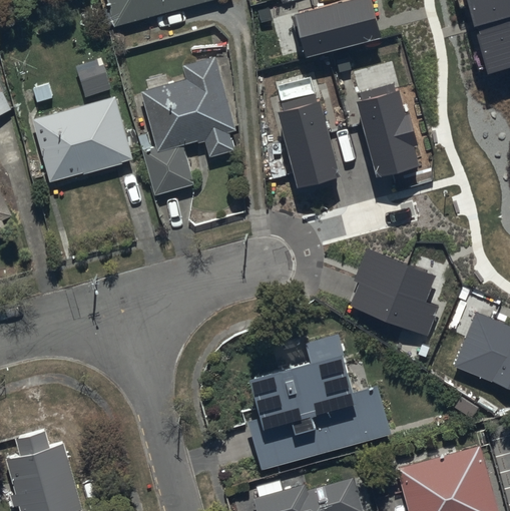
[(104,0),(110,26),(218,0),(104,0)]
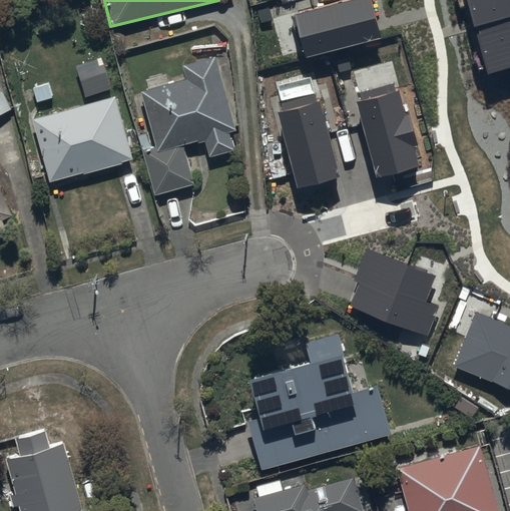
[(301,0),(292,2),(303,48),(378,30),(371,0),(301,0)]
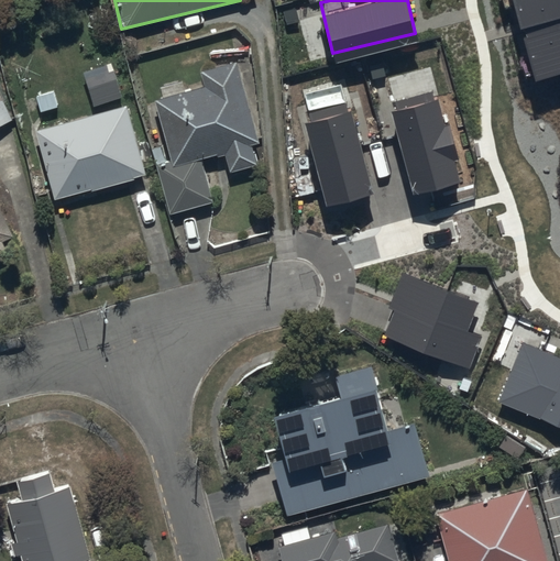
[(512,0),(535,81),(559,74),(559,0),(512,0)]
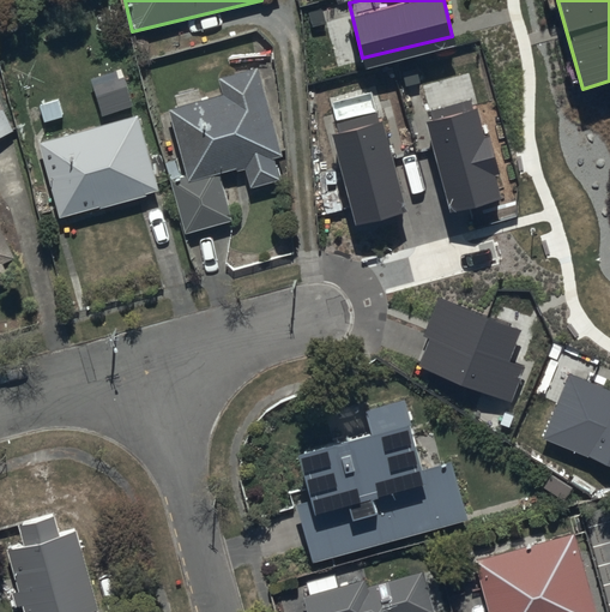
[(218,91),(167,107),(188,180),(170,186),(186,235),(231,222),(217,175),(245,168),(251,190),(281,180),(275,160),(282,157),(255,66),(215,78),(218,91)]
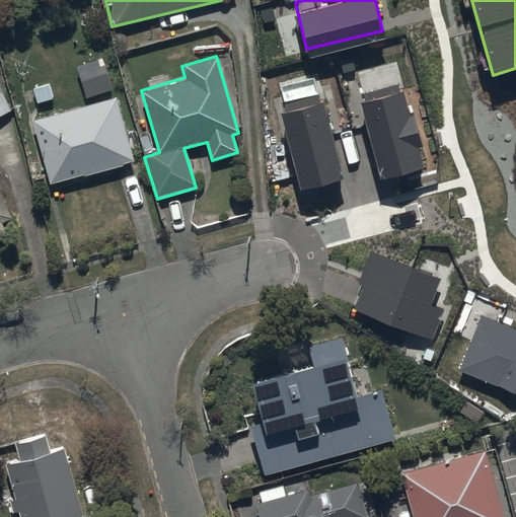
[(79,81),(85,97),(111,89),(105,73),(79,81)]
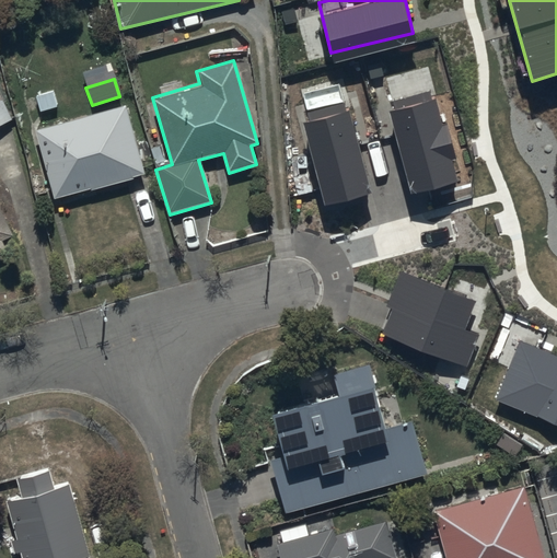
[(0,126),(11,120),(0,96),(0,126)]
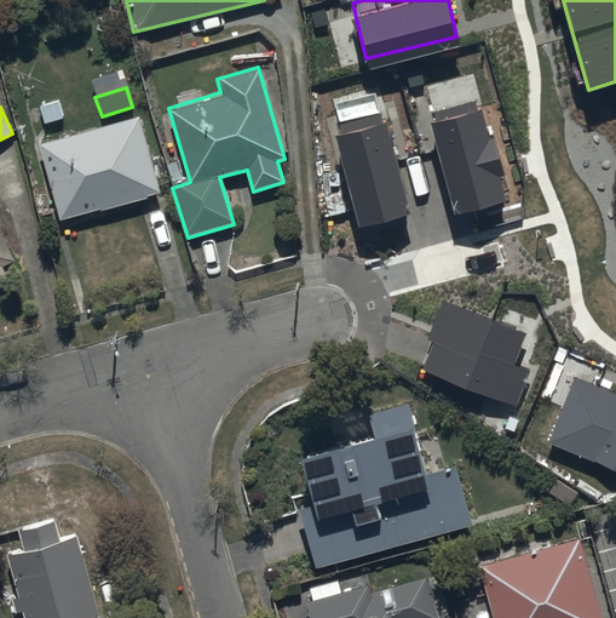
[(477,107),(430,120),(454,211),(502,198),(477,107)]
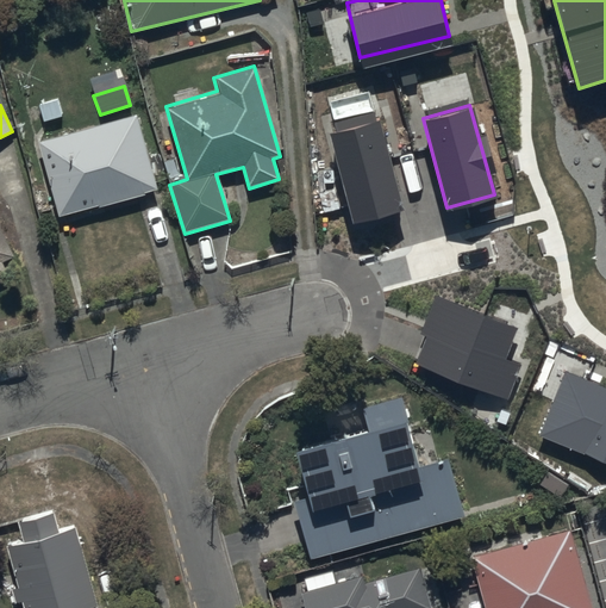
[(137,116),(36,141),(55,216),(156,191),(137,116)]
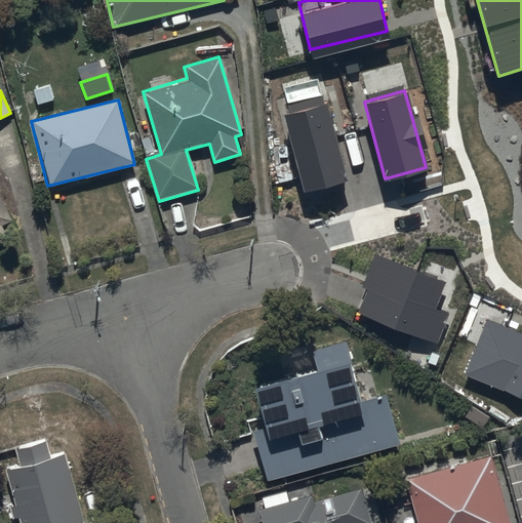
[(325,99),(283,111),(304,189),(347,177),(325,99)]
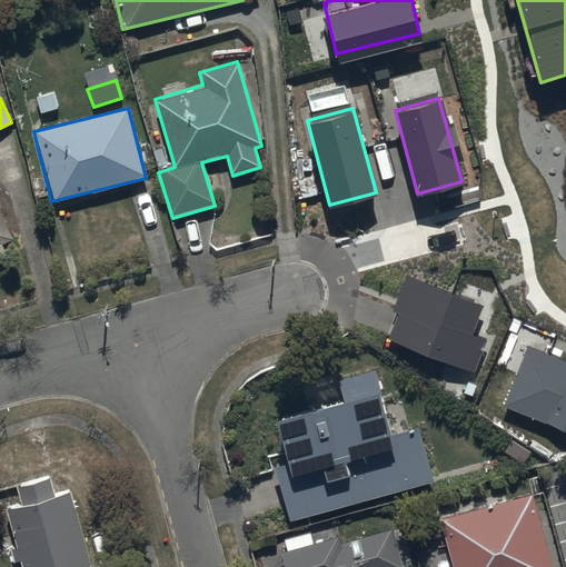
[(0,257),(6,255),(1,246),(12,241),(0,215),(0,257)]
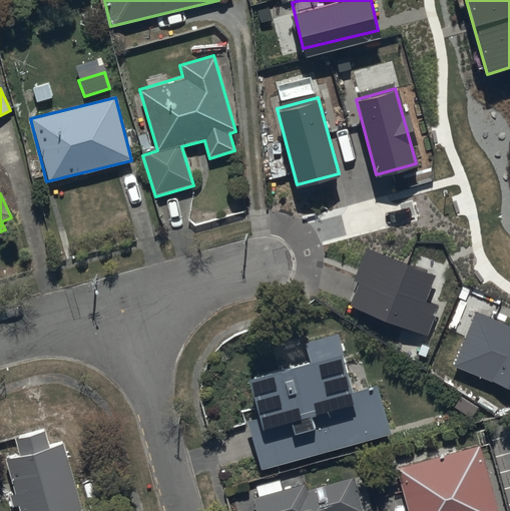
[(360,277),(351,302),(424,330),(435,301),(423,296),(434,269),(364,241),(352,274),(360,277)]
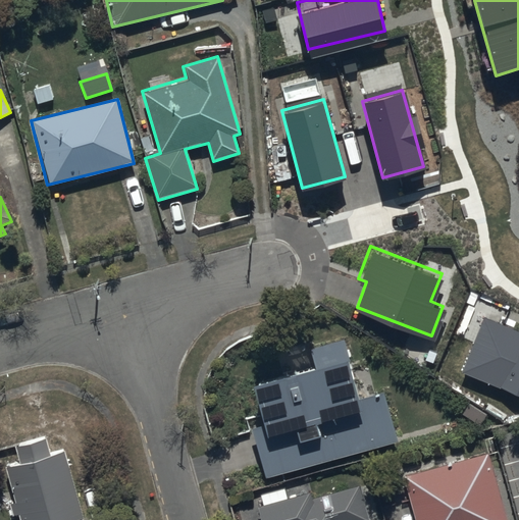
[(518,324),(518,326),(480,312),(459,367),(518,390),(518,324)]
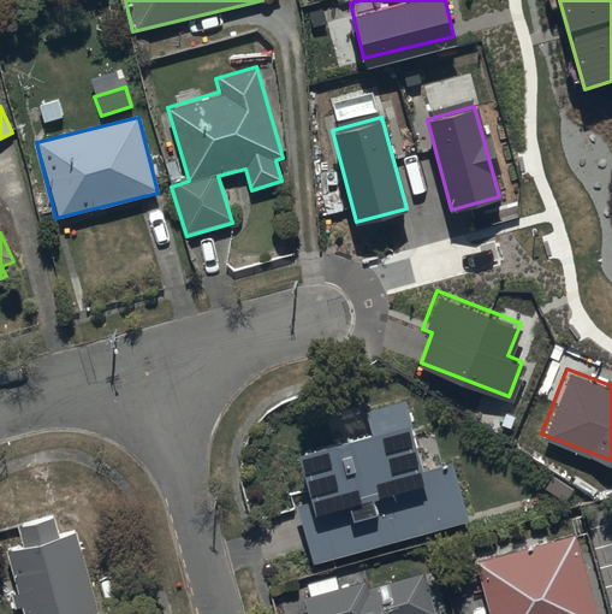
[(370,431),(302,450),(313,490),(297,494),(314,554),(465,512),(450,456),(425,462),(405,391),(363,402),(370,431)]
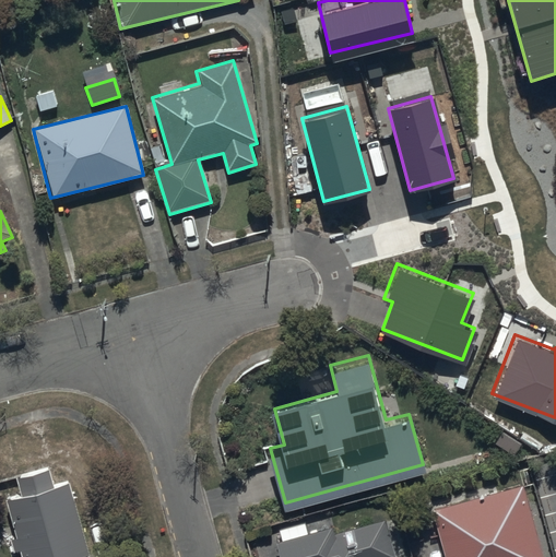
[(21,494),(7,497),(21,556),(87,556),(69,482),(54,485),(51,472),(18,480),(21,494)]
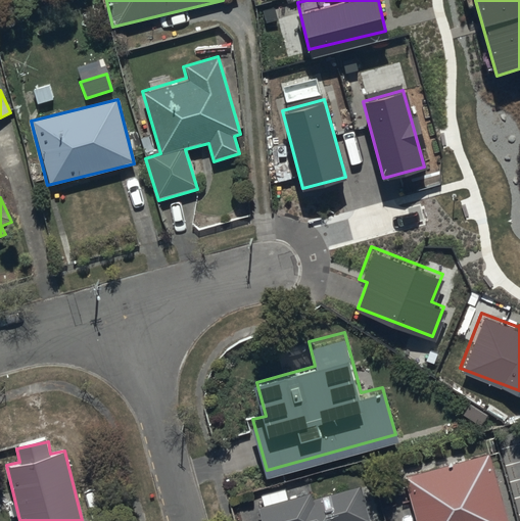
[(405,477),(416,520),(506,520),(489,456),(405,477)]
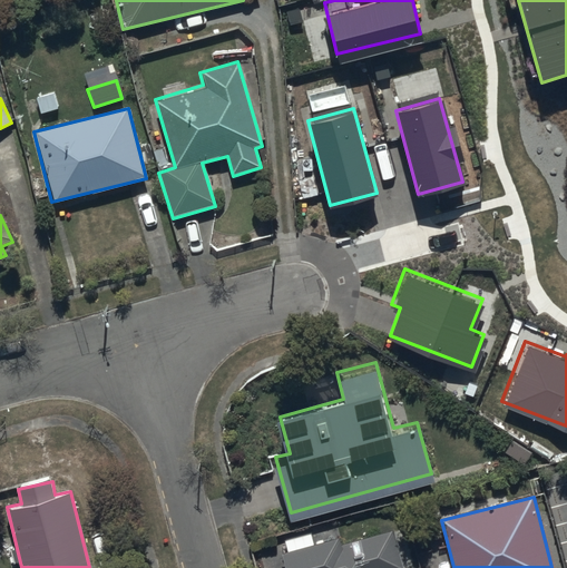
[(310,532),(283,539),(286,554),(280,555),(282,567),(401,567),(392,529),(339,544),(339,539),(313,546),(310,532)]
